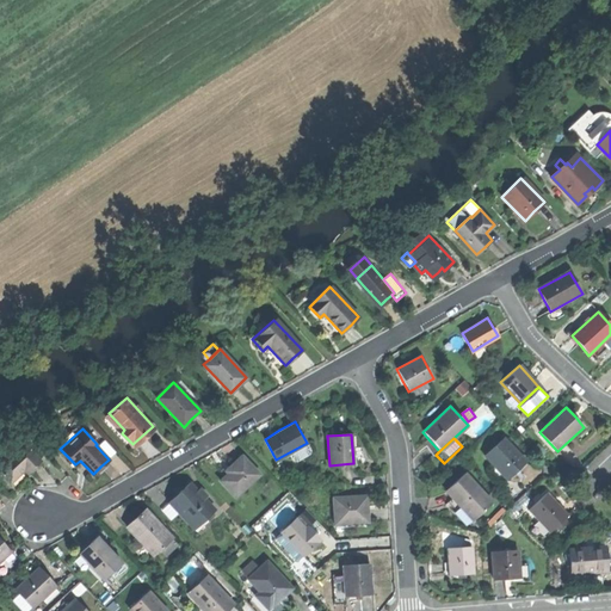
[(485,456),(507,480),(517,470),(526,462),(504,438),(485,456)]
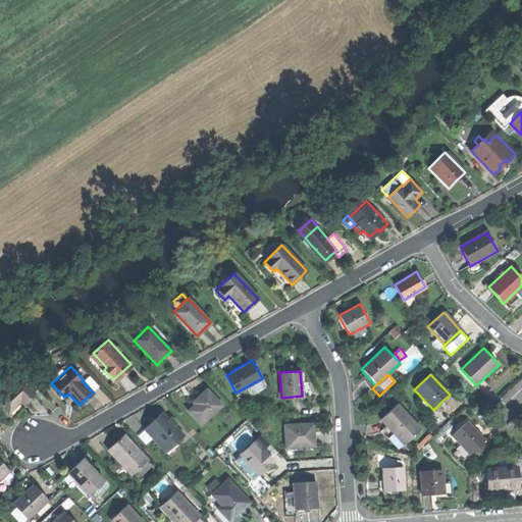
[(370,390),(372,388),(375,385),(366,375),(361,380),(365,384),(370,390)]
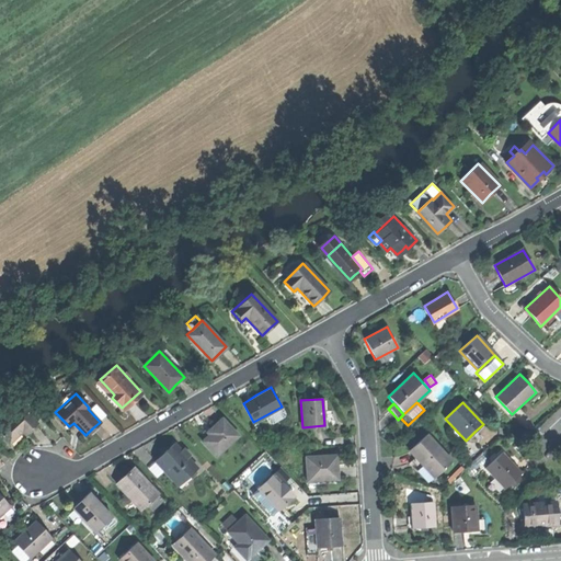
[(22,407),(11,418),(23,430),(25,432),(36,421),(22,407)]
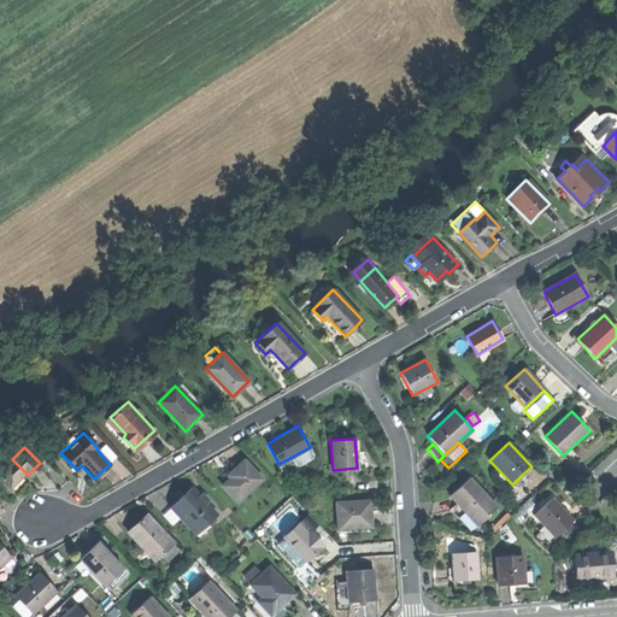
[(295,466),(316,457),(312,450),(292,458),(295,466)]
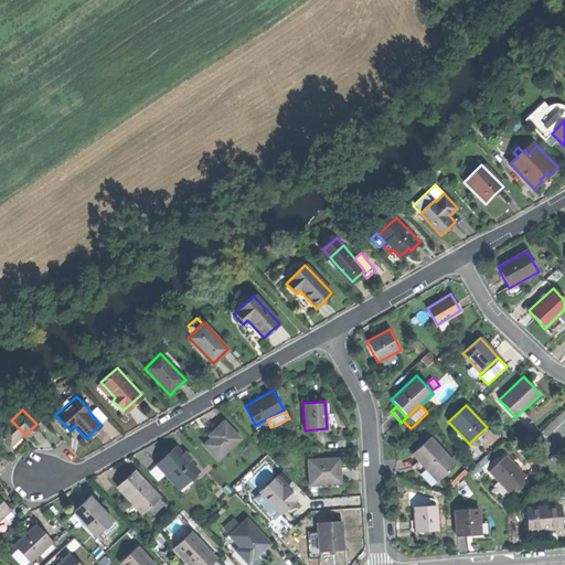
[(0,426),(0,434),(10,445),(14,440),(18,437),(23,433),(11,420),(9,418),(0,426)]
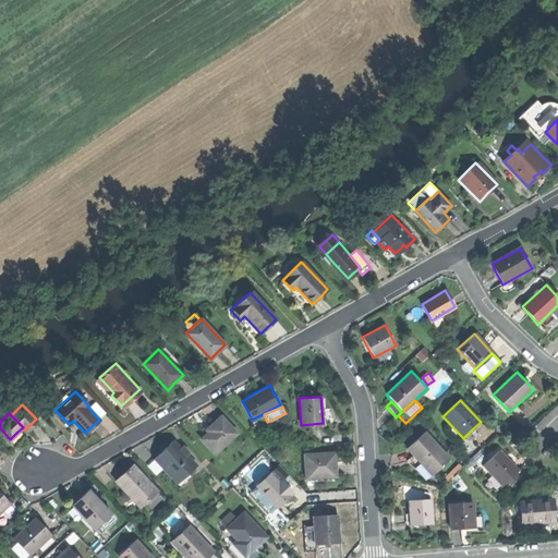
[(211,422),(205,428),(207,431),(201,437),(214,452),(235,433),(220,415),(211,422)]
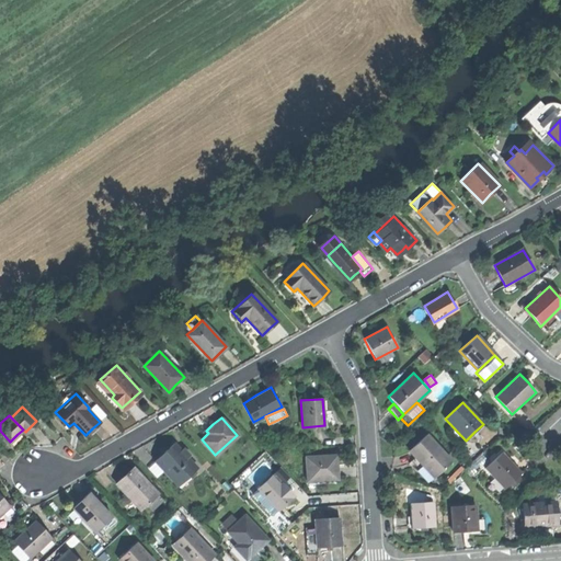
[(422,465),(434,478),(451,462),(427,435),(410,450),(422,465)]
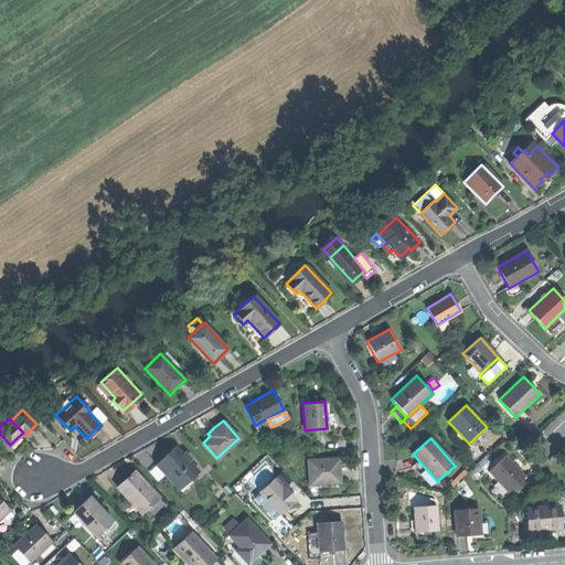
[(156,464),(180,489),(199,471),(174,446),(164,455),(156,464)]
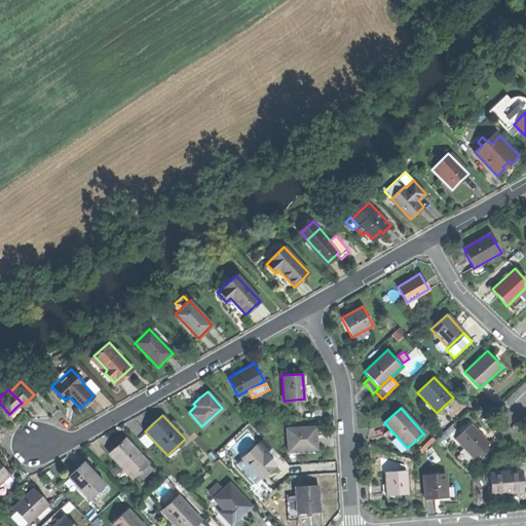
[(455,439),(473,458),(479,453),(485,447),(489,443),(480,434),(472,424),(455,439)]
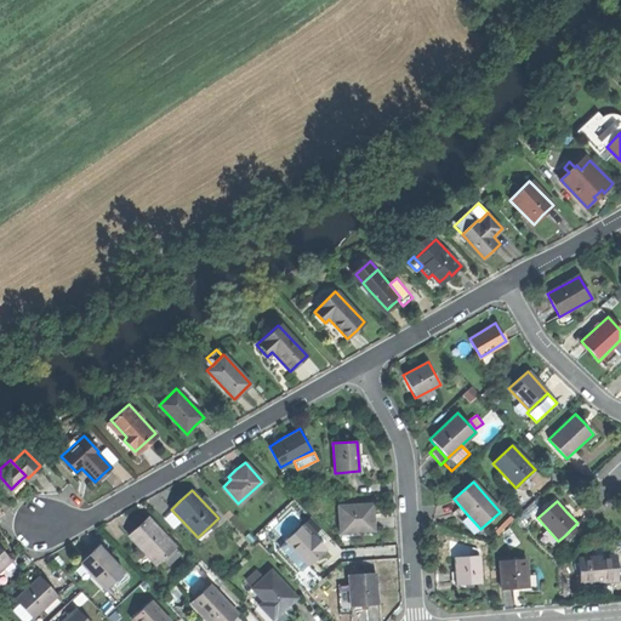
[(339,506),(340,533),(374,530),(372,518),(371,503),(339,506)]
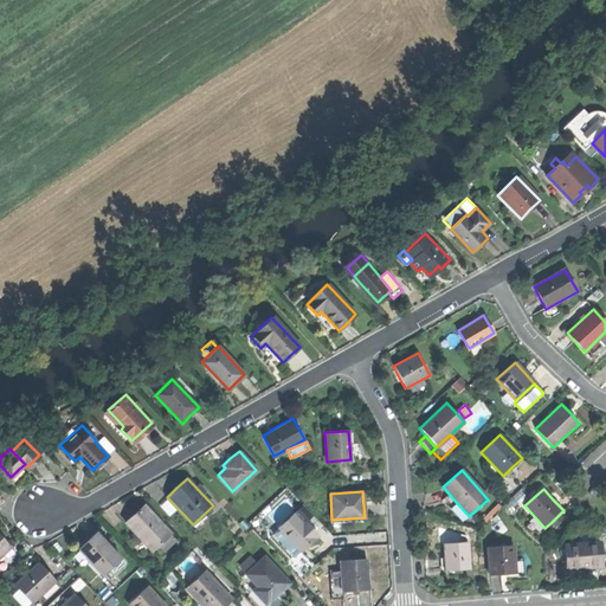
[(124,522),(152,550),(171,534),(143,504),(134,513),(124,522)]
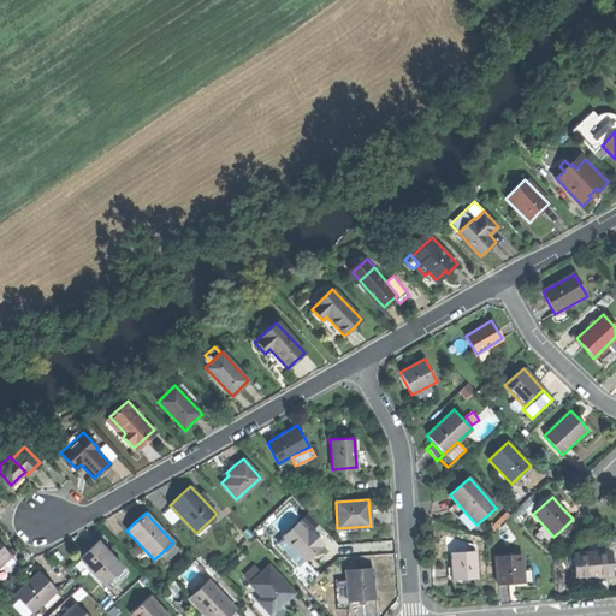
[(282,535),(304,560),(314,550),(323,543),(309,528),(306,532),(296,522),(289,529),(283,534),(282,535)]
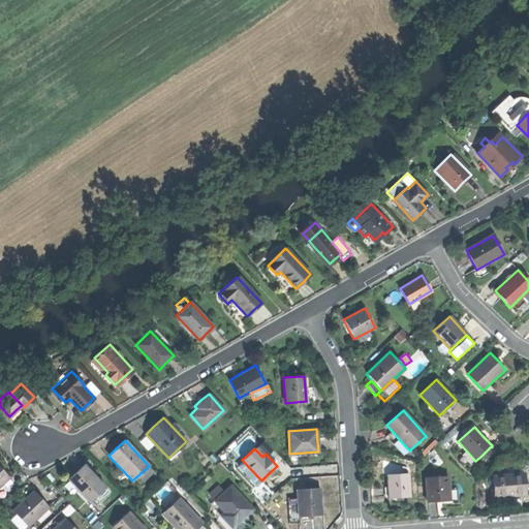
[(491,452),(488,449),(481,456),(484,459),(491,452)]
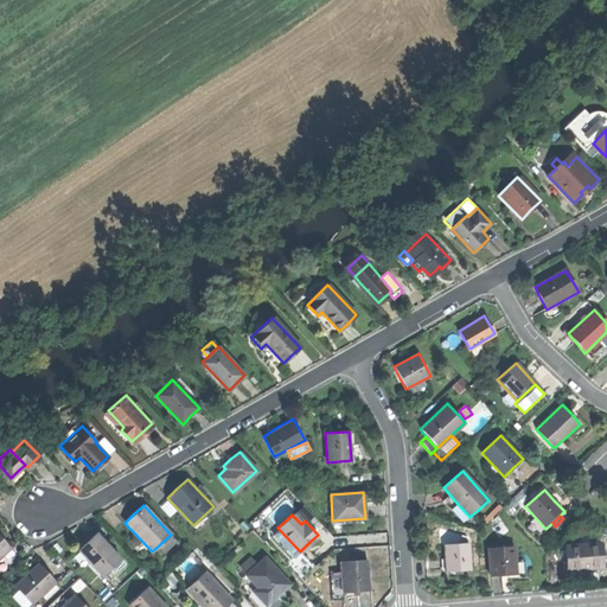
[(285,548),(294,557),(300,551),(278,528),(272,534),(281,543),(280,545),(283,549),(285,548)]
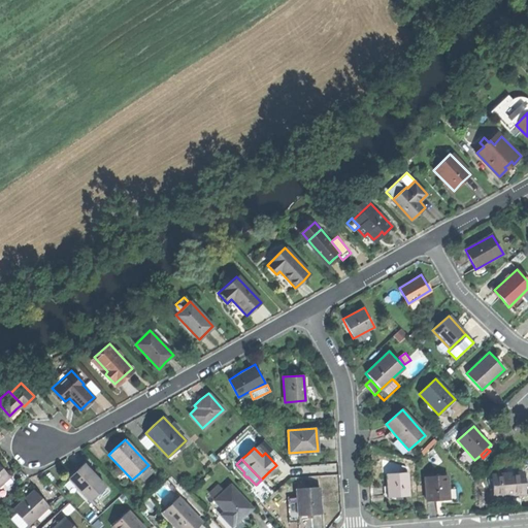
[(67,479),(89,501),(105,486),(84,463),(75,471),(67,479)]
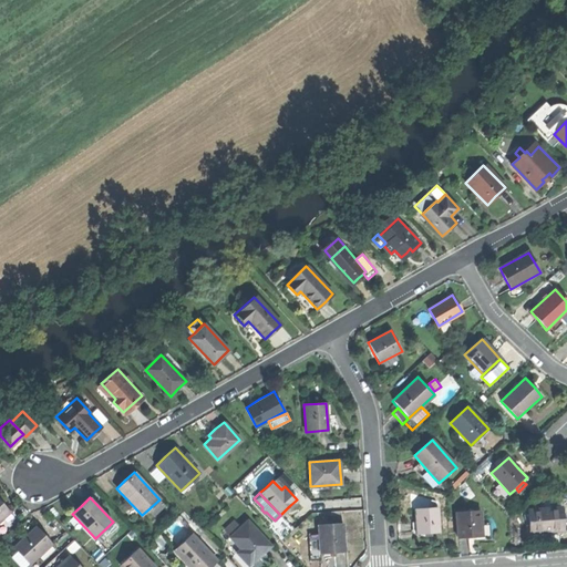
[(0,519),(9,512),(10,512),(1,502),(0,501),(0,519)]
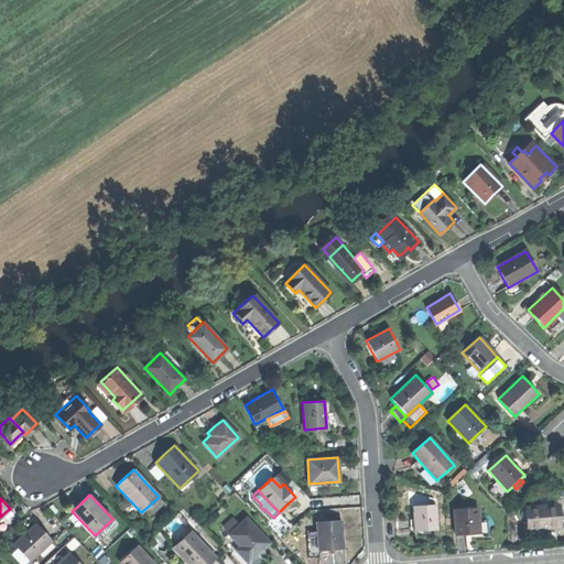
[(523,507),(525,530),(543,529),(560,527),(557,503),(523,507)]
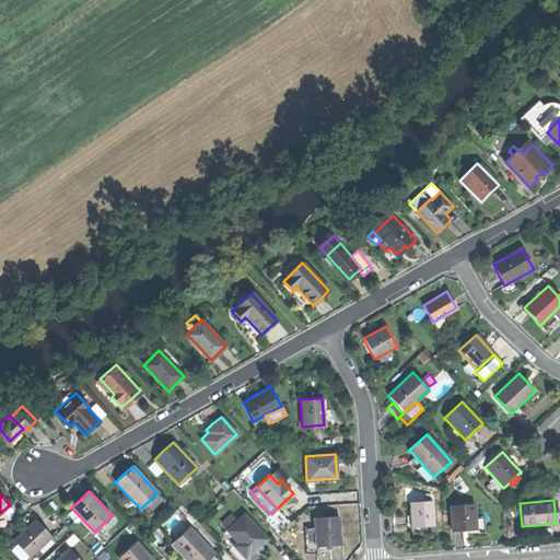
[(410,513),(410,527),(434,526),(433,501),(409,502),(410,513)]
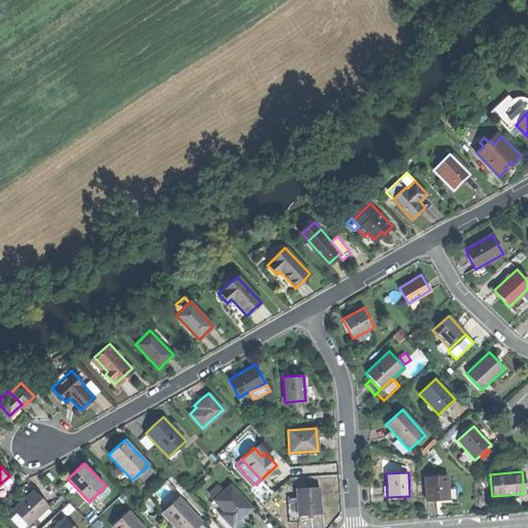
[(424,476),(426,501),(437,501),(449,500),(447,475),(424,476)]
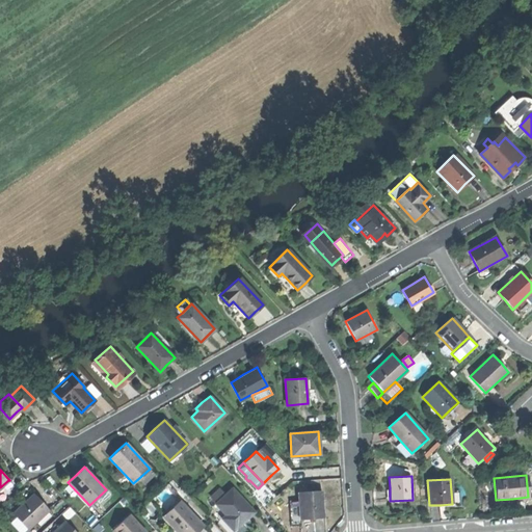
[(0,495),(11,484),(8,480),(0,487),(0,495)]
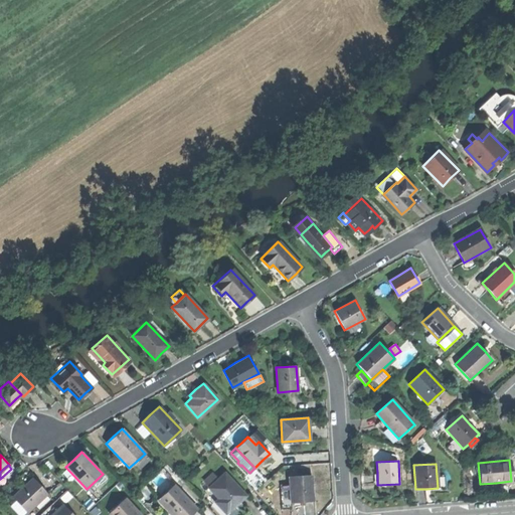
[(242,479),(253,491),(266,480),(254,468),(249,473),(242,479)]
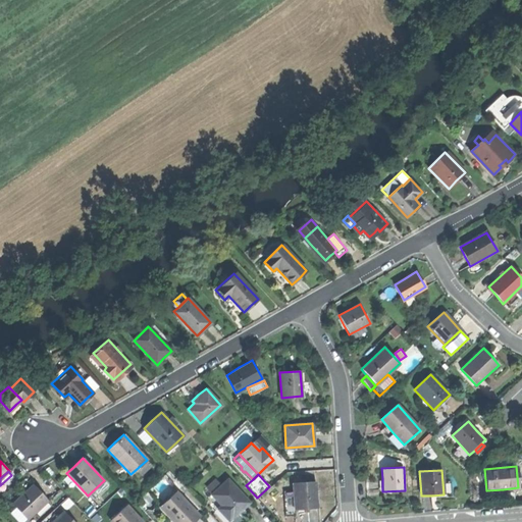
[(212,491),(221,482),(216,478),(208,486),(212,491)]
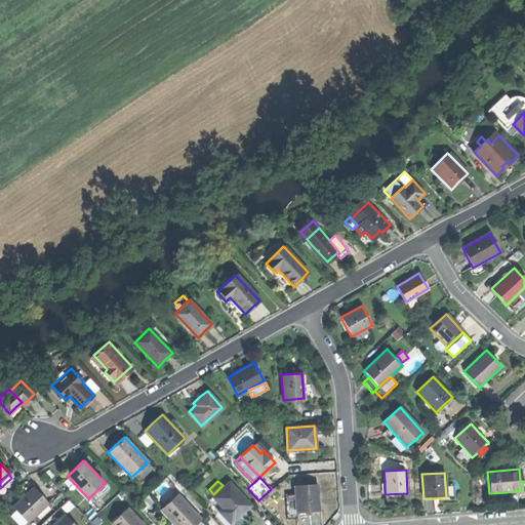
[(221,515),(229,523),(233,519),(234,520),(243,512),(250,505),(228,481),(211,497),(225,511),(221,515)]
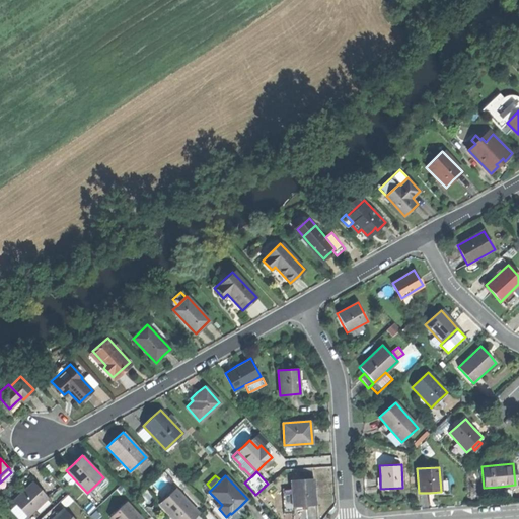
[(290,479),(293,507),(303,506),(314,505),(312,478),(290,479)]
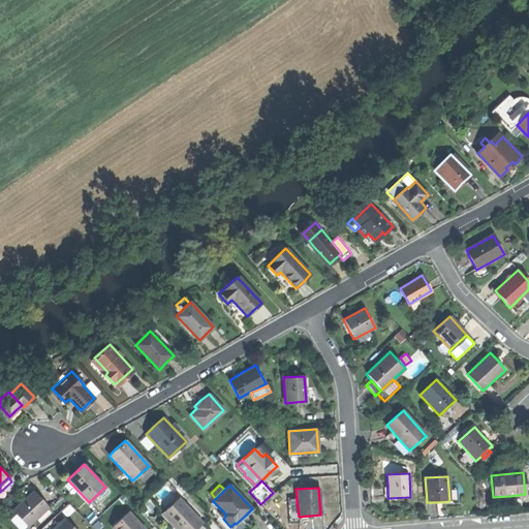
[(11,509),(27,526),(48,506),(40,498),(33,490),(11,509)]
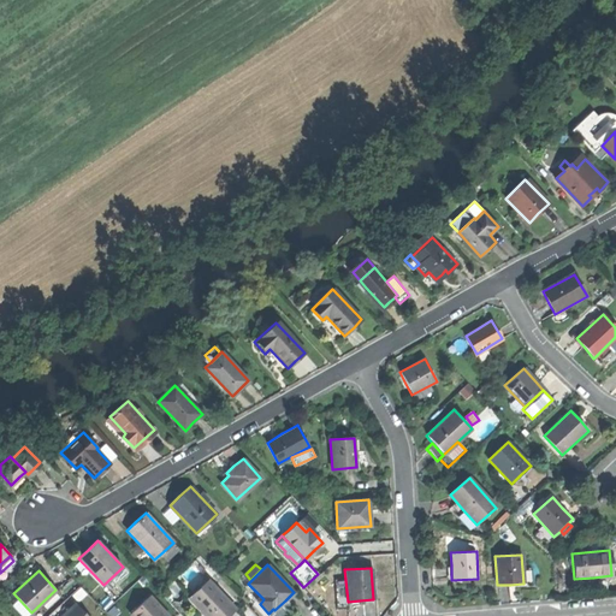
[(188,597),(206,615),(225,615),(235,608),(207,579),(188,597)]
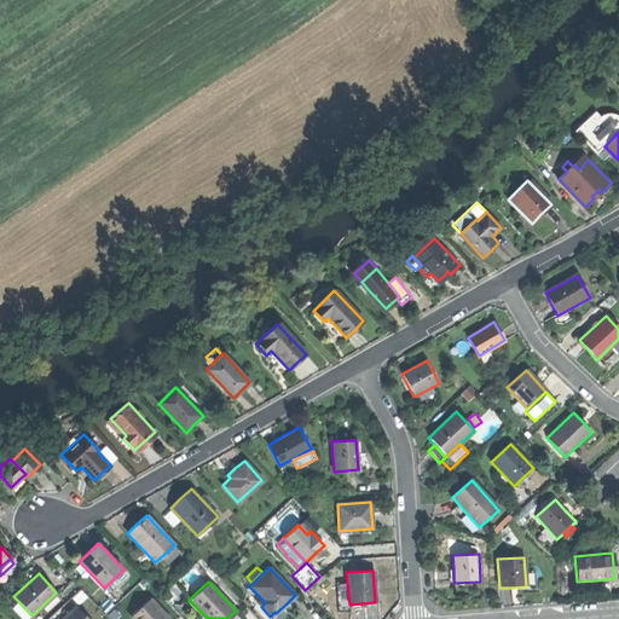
[(131,617),(132,618),(168,618),(149,599),(131,617)]
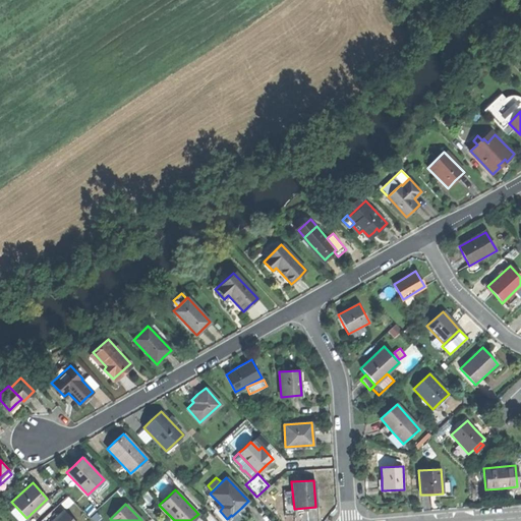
[(246,513),(241,508),(232,516),(231,515),(227,519),(220,511),(217,514),(223,520),(237,520),(238,520),(246,513)]
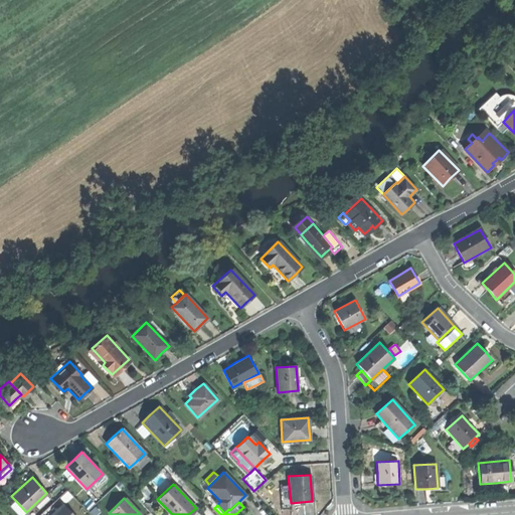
[(49,514),(70,514),(61,505),(49,514)]
